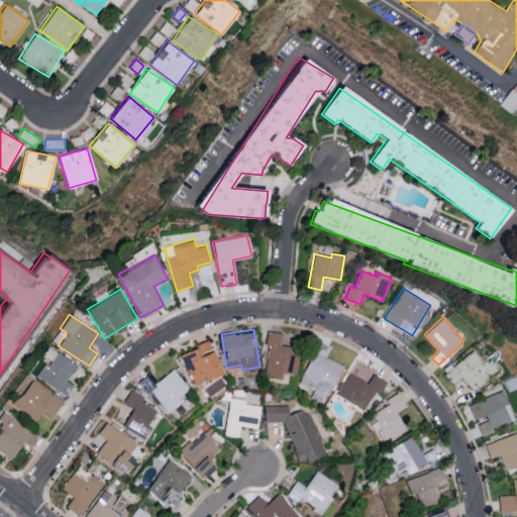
[(282,379),(283,371),(296,374),(301,348),(281,344),(283,333),(269,330),(266,343),(271,344),(264,375),(282,379)]
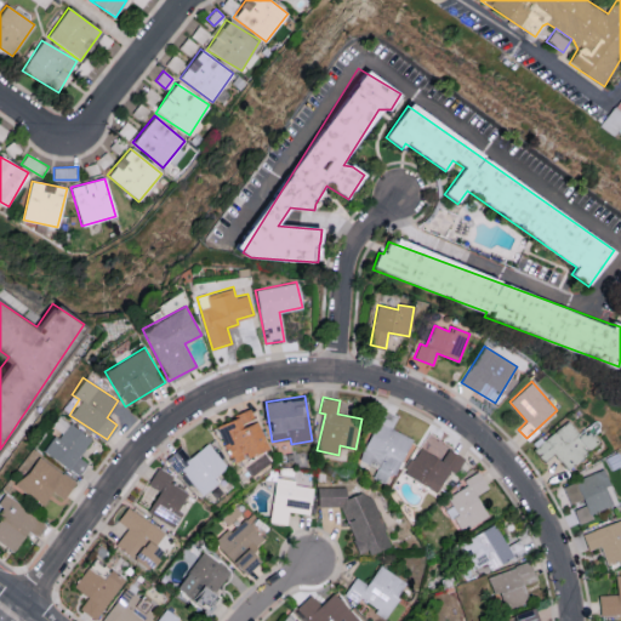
[(268,448),(251,409),(215,425),(231,462),(268,448)]
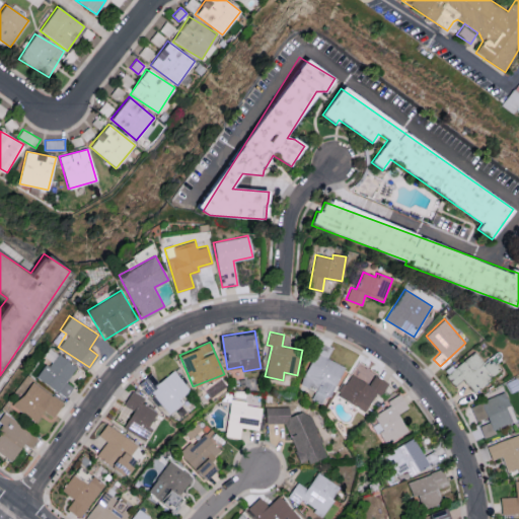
[(343,366),(327,358),(331,349),(319,343),(300,383),(313,389),(309,397),(324,404),(343,366)]
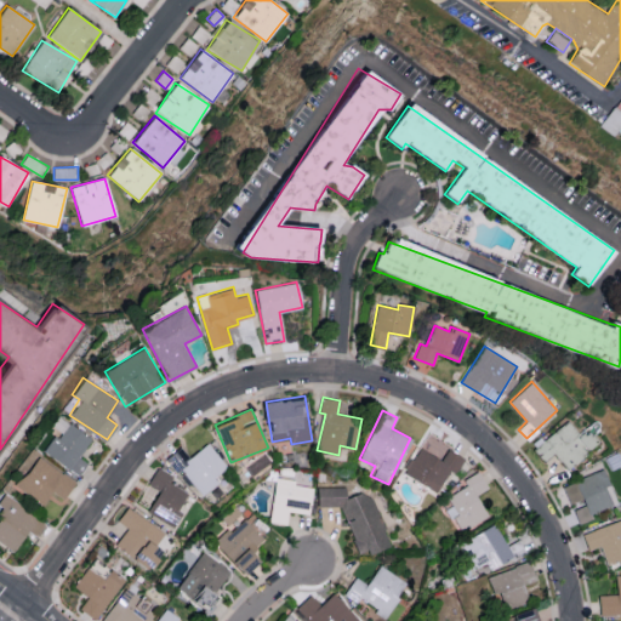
[(91,436),(60,419),(41,451),(81,473),(87,462),(80,457),(91,436)]
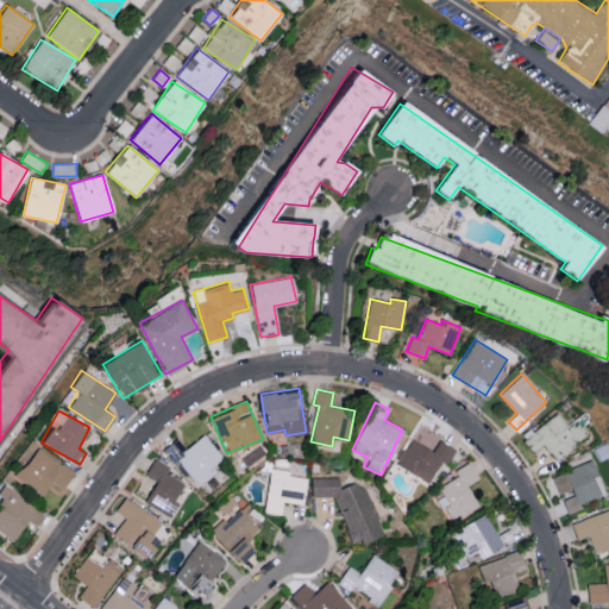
[(523,440),(534,452),(544,444),(557,459),(588,432),(575,419),(569,425),(556,410),(523,440)]
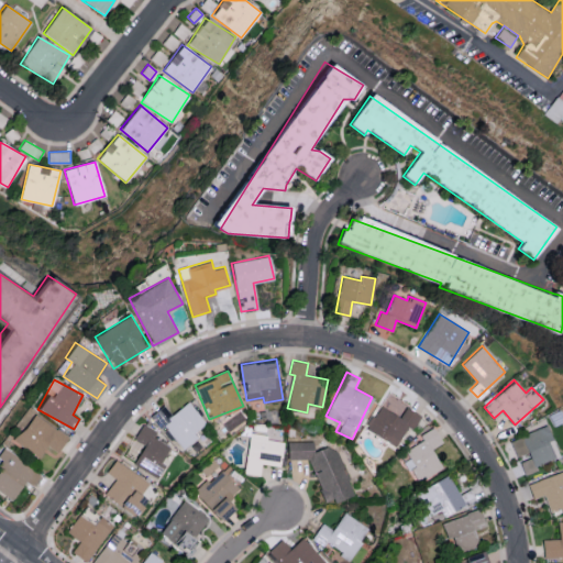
[(398,446),(418,412),(404,404),(398,414),(386,406),(393,397),(387,394),(367,429),(398,446)]
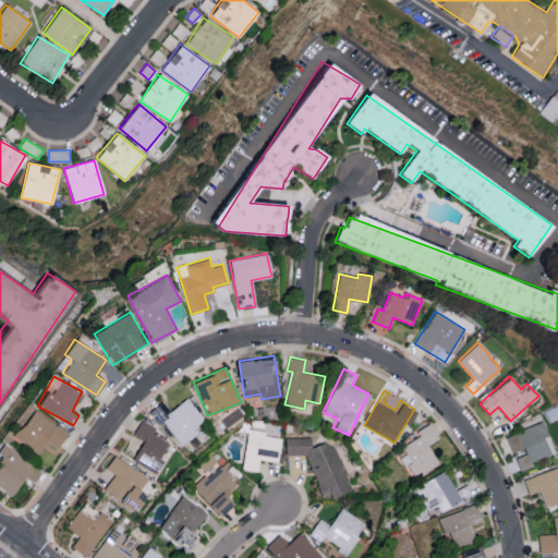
[(204,419),(186,398),(170,411),(162,400),(148,411),(159,424),(164,421),(181,444),(195,433),(192,428),(204,419)]
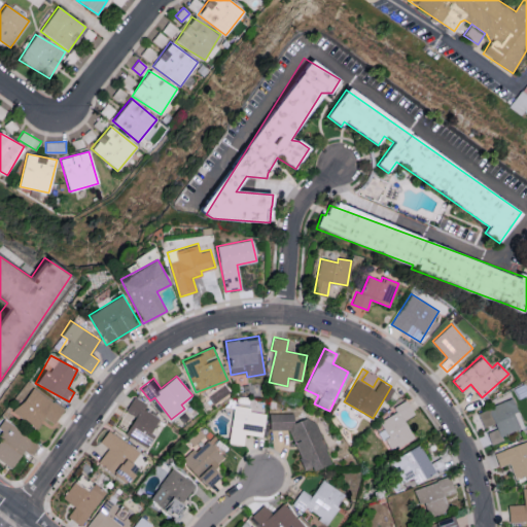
[(64,405),(28,387),(14,415),(38,426),(42,417),(56,423),(64,405)]
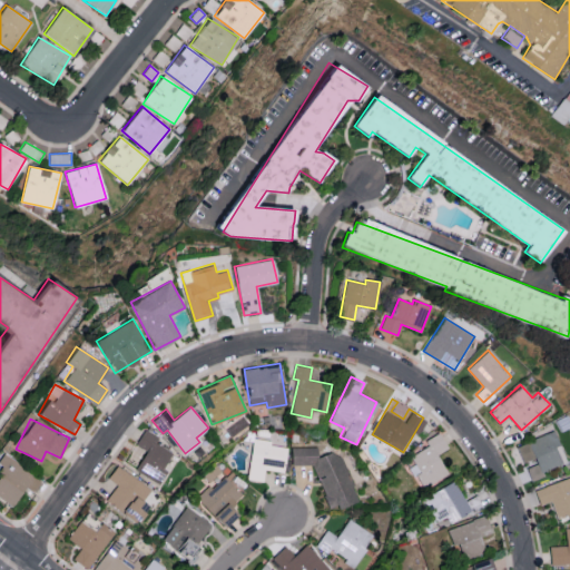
[(146,450),(135,469),(159,483),(167,470),(164,467),(173,451),(156,441),(158,438),(144,429),(135,444),(146,450)]
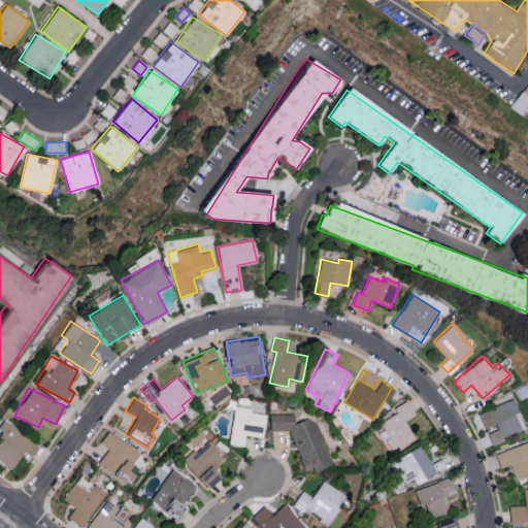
[(479,413),(485,430),(486,430),(491,442),(525,429),(513,399),(479,413)]
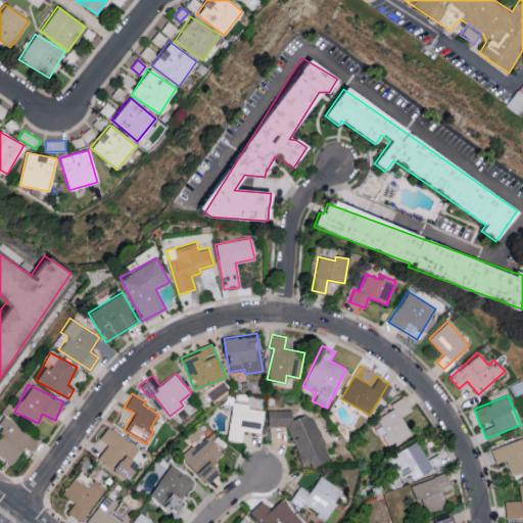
[(389,405),(392,409),(376,418),(381,425),(376,428),(387,447),(411,433),(400,417),(412,411),(402,396),(389,405)]
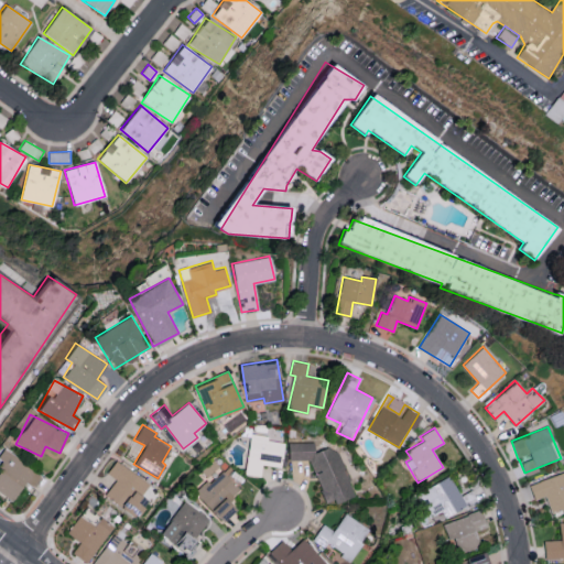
[(260,476),(261,464),(281,467),(284,442),(268,440),(269,435),(250,433),(245,474),(260,476)]
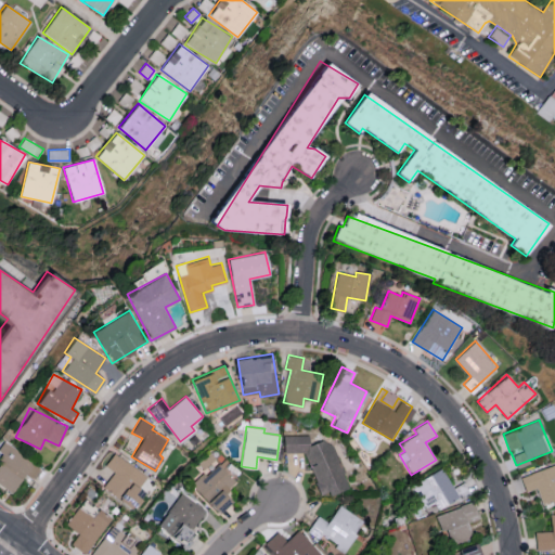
[(305,451),(317,485),(317,488),(320,494),(328,494),(348,487),(344,474),(344,472),(332,441),(315,442),(311,443),(308,435),(284,435),(285,452),(305,451)]
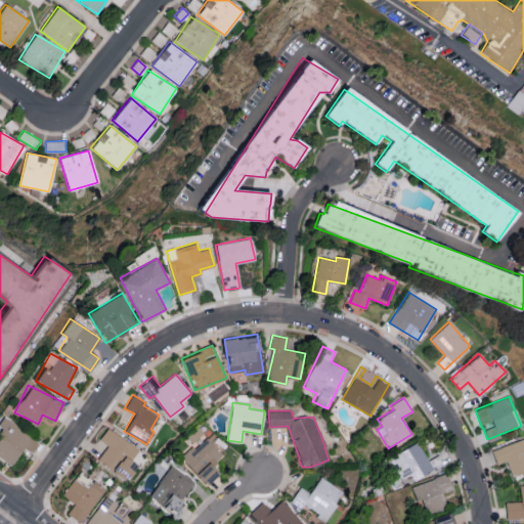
[(0,422),(0,456),(11,465),(24,446),(32,452),(39,441),(3,417),(0,422)]
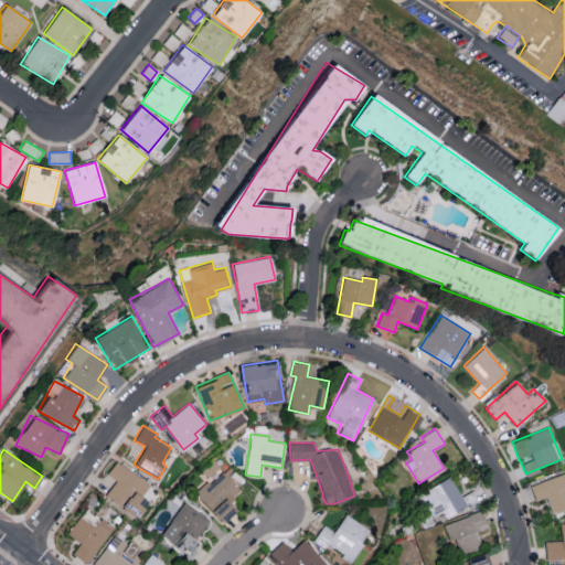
[(131,513),(151,487),(116,460),(107,473),(117,480),(106,494),(131,513)]
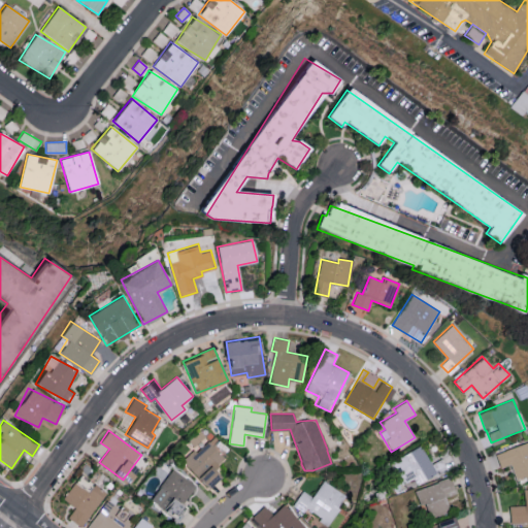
[(184,461),(208,487),(222,474),(215,467),(224,458),(206,438),(184,461)]
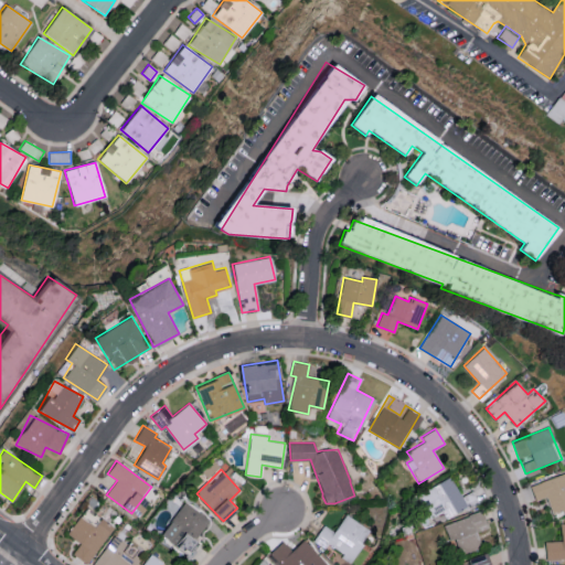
[(564,471),(530,483),(535,500),(546,496),(552,512),(564,508),(564,471)]
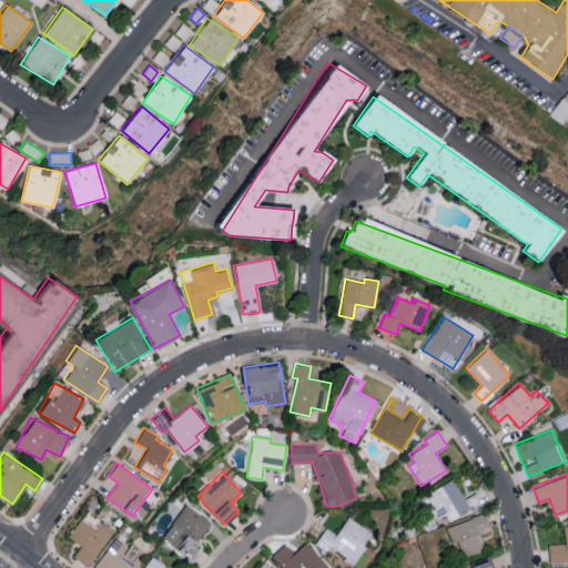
[(464,498),(454,479),(418,497),(430,521),(444,514),(448,521),(480,505),(475,493),(464,498)]
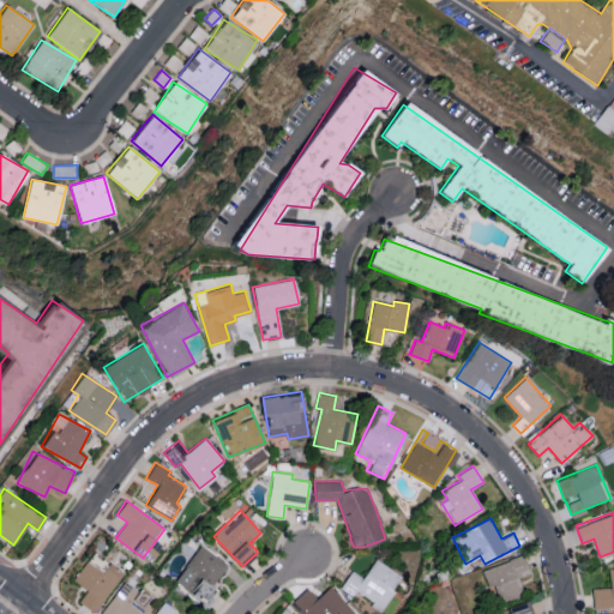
[(227,564),(200,545),(175,581),(197,594),(194,597),(205,603),(217,587),(214,584),(227,564)]
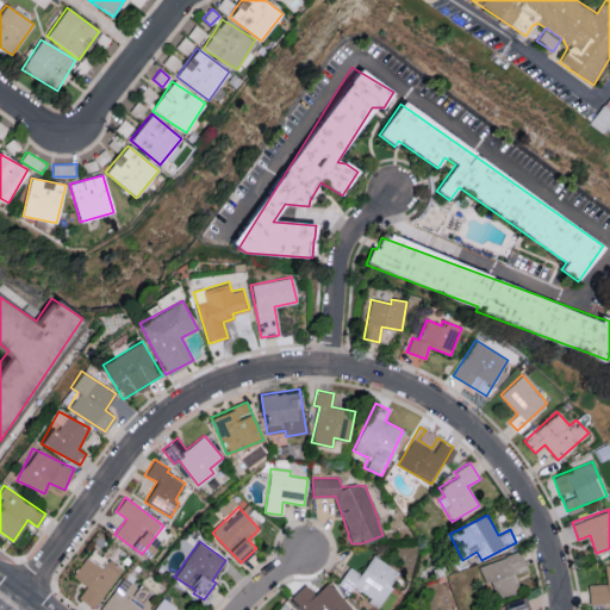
[(72,576),(86,586),(78,597),(94,609),(123,568),(92,547),(72,576)]
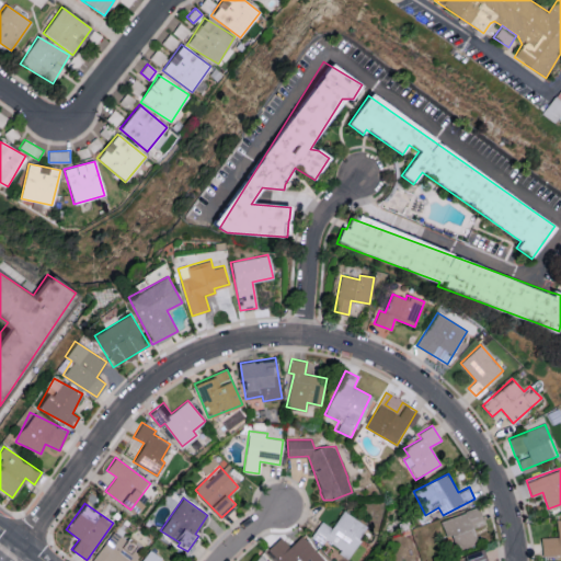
[(472,527),(484,524),(479,507),(443,518),(453,551),(478,542),(472,527)]
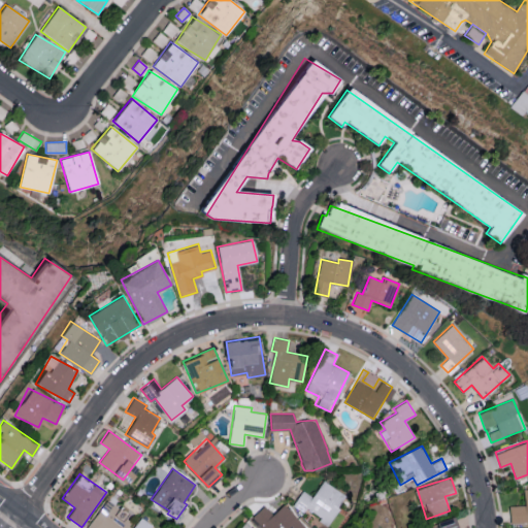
[(347,495),(323,480),(311,496),(302,490),(292,505),(303,513),(306,507),(320,517),(318,520),(326,525),(347,495)]
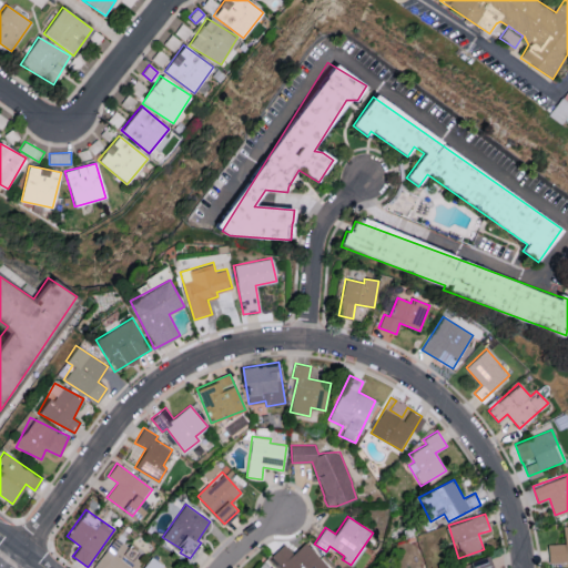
[(548,544),(548,561),(567,560),(567,524),(563,525),(563,544),(548,544)]
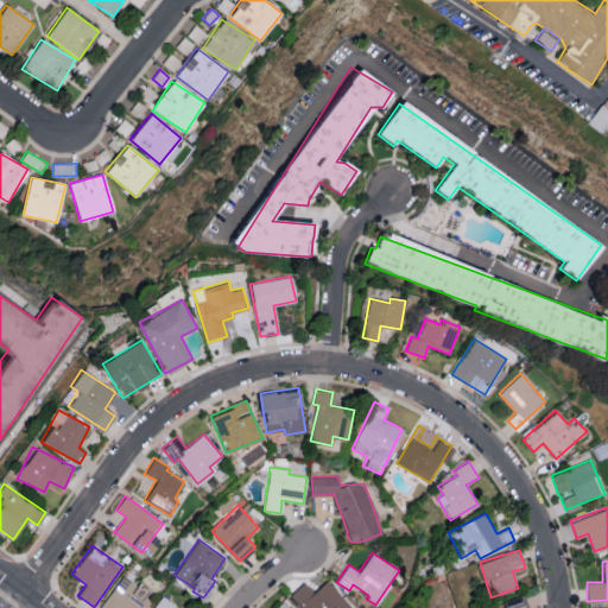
[(302,607),(347,607),(350,606),(325,580),(312,591),(304,582),(290,594),(302,607)]
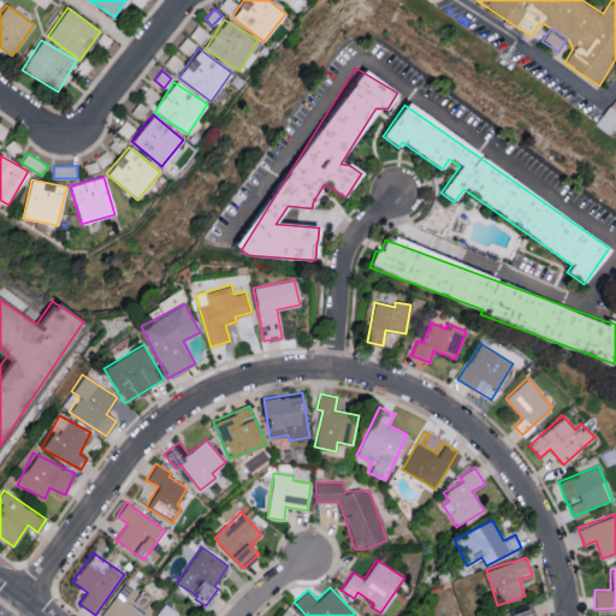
[(116,615),(147,615),(153,606),(131,592),(116,615)]
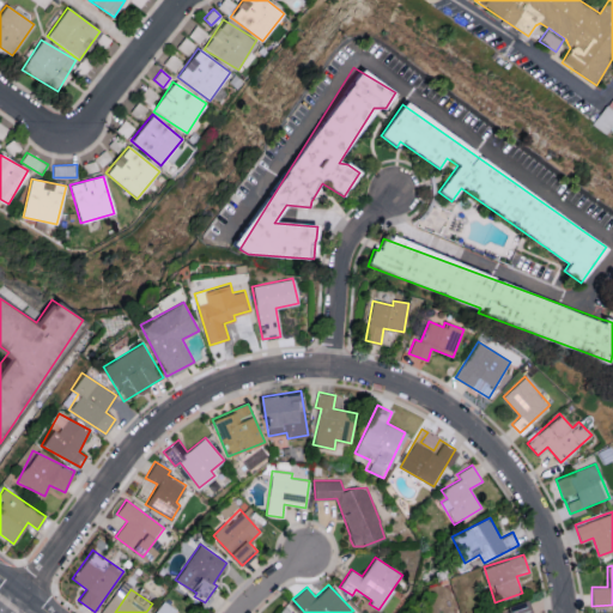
[(173,612),(177,608),(164,600),(155,612),(153,612),(152,612),(173,612)]
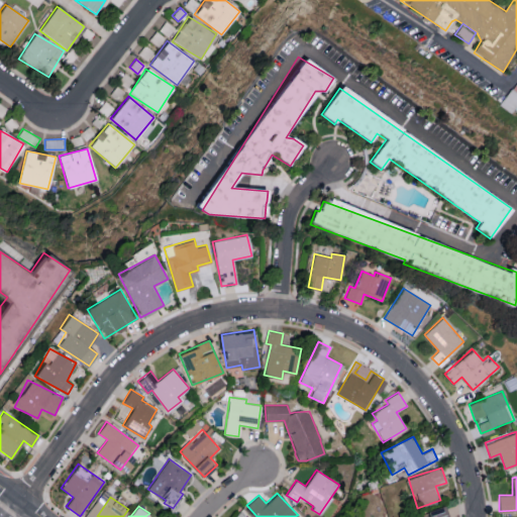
[(447,516),(444,507),(415,516),(447,516)]
